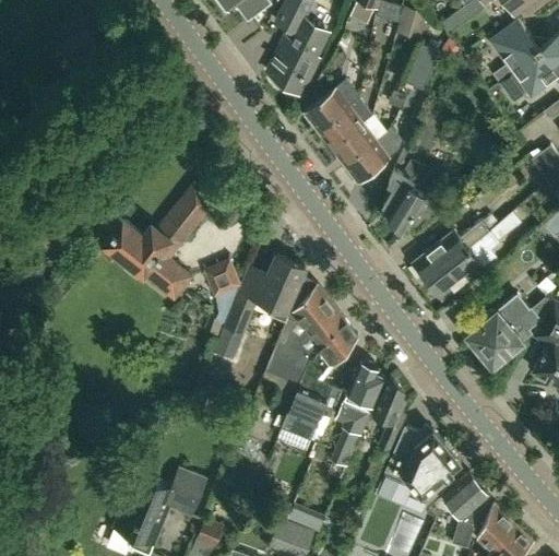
[(222,0),(229,10),(235,6),(247,22),(272,4),(268,0),(222,0)]
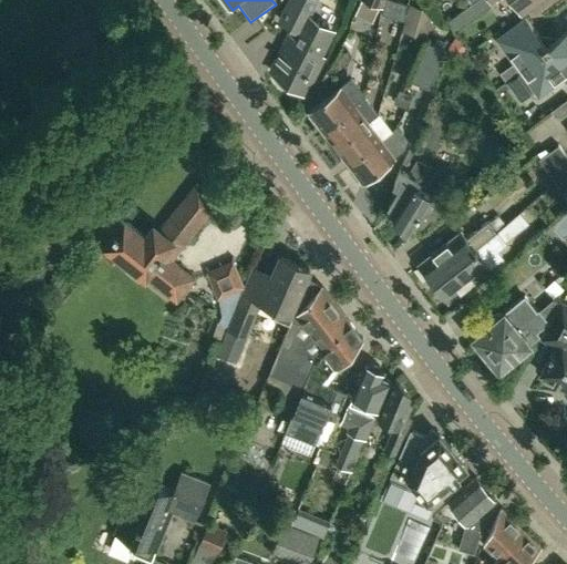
[(483,0),(472,8),(470,6),(445,23),(453,34),(490,7),(488,6),(484,0),(483,0)]
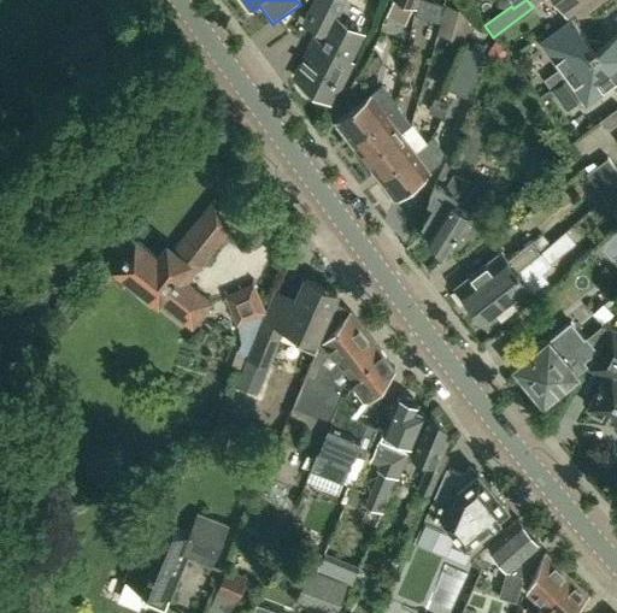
[(527,0),(532,6),(540,0),(552,0),(566,18),(591,0),(527,0)]
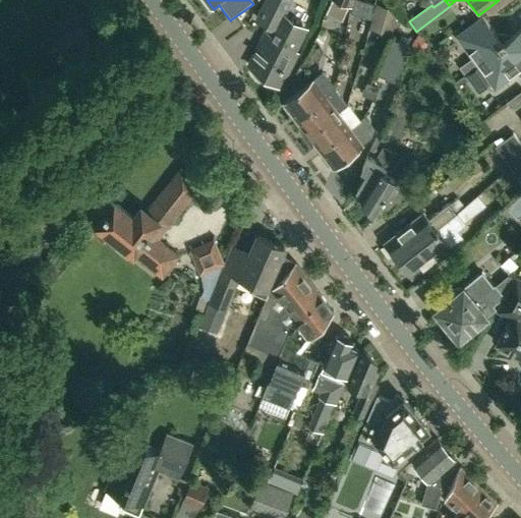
[(373,6),(355,1),(351,15),(369,20),(373,6)]
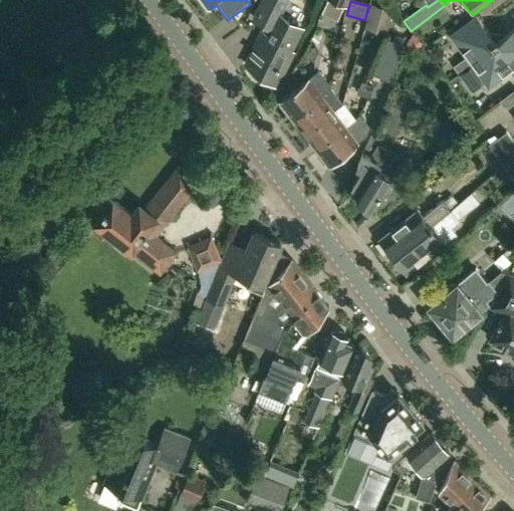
[(370,6),(364,30),(386,36),(393,12),(370,6)]
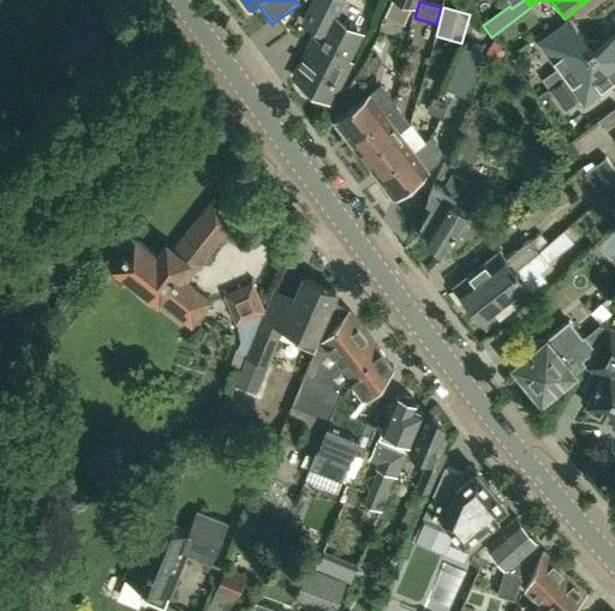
[(324,39),(321,45),(312,39),(292,79),(330,106),(351,65),(348,64),(364,36),(332,15),(329,12),(322,25),(317,34),(324,39)]
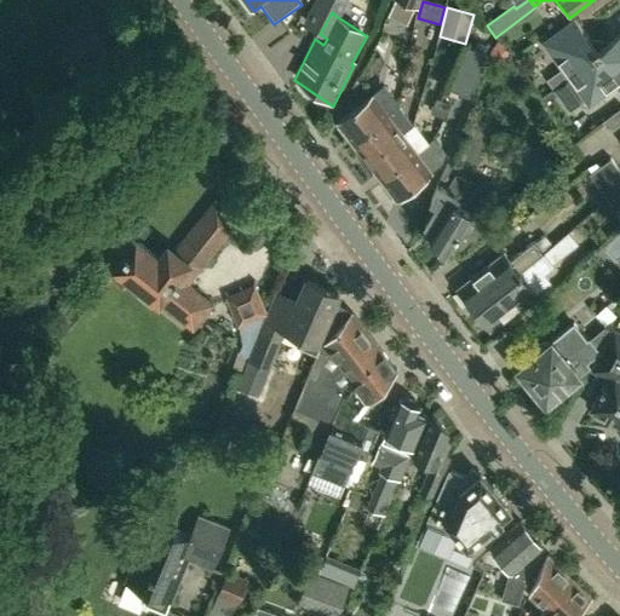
[(554,92),(558,88),(568,81),(564,76),(592,57),(592,50),(573,22),(541,46),(561,72),(546,82),(554,92)]
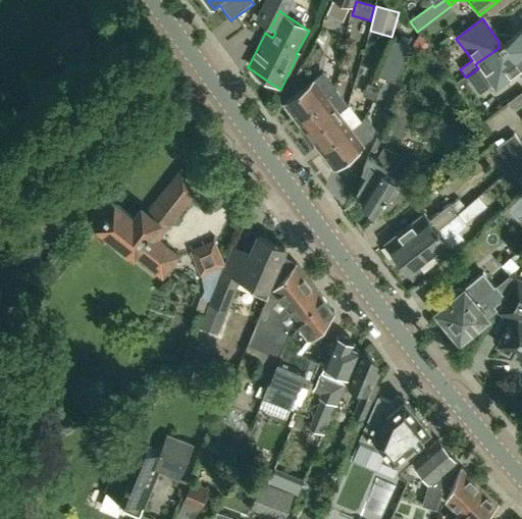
[(521,71),(518,74),(521,81),(521,30),(505,43),(505,49),(521,71)]
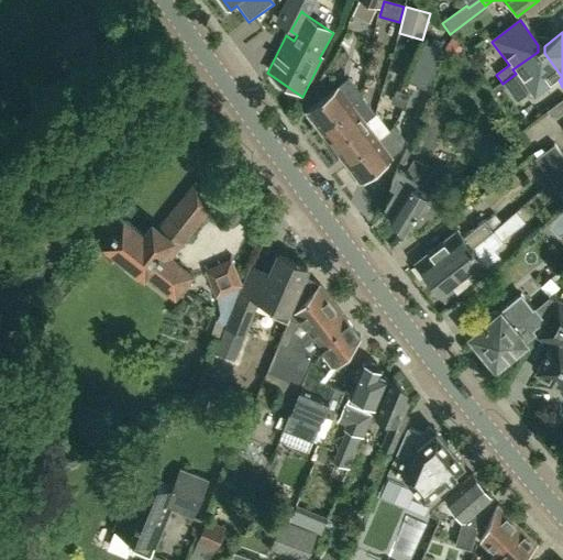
[(442,52),(424,44),(408,83),(427,89),(442,52)]
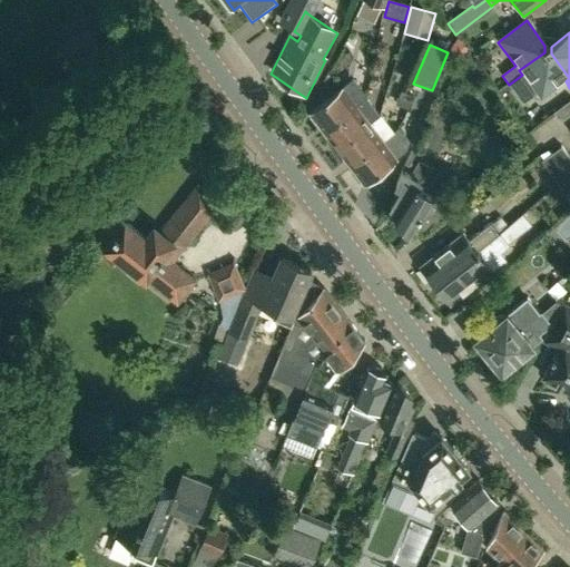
[(551,47),(544,46),(544,52),(519,70),(522,75),(513,81),(509,85),(523,105),(537,95),(541,100),(566,81),(569,78),(551,54),(551,47)]
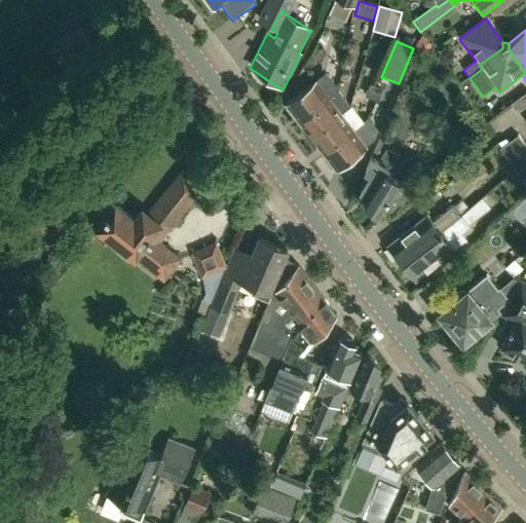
[(315,83),(306,89),(287,105),(298,121),(328,100),(339,90),(326,74),(315,83)]
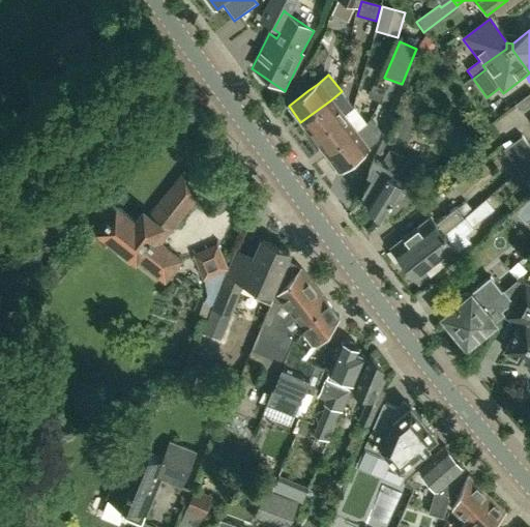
[(330,100),(300,122),(314,139),(343,117),(353,109),(341,93),(342,92),(342,91),(330,100)]
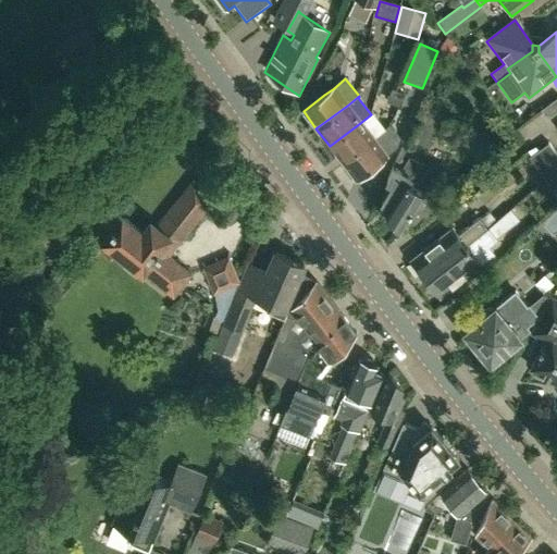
[(556,113),(556,99),(540,112),(546,121),(556,113)]
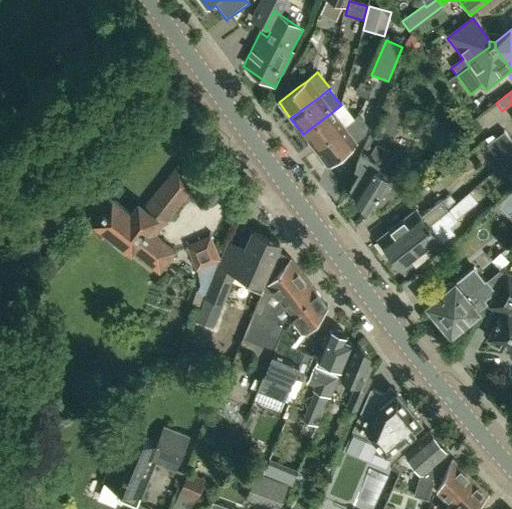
[(406,188),(387,176),(400,159),(385,149),(398,122),(394,120),(403,103),(387,95),(378,113),(361,153),(354,167),(360,170),(349,186),(355,193),(355,194),(352,203),(358,209),(367,208),(371,202),(382,208),(406,188)]
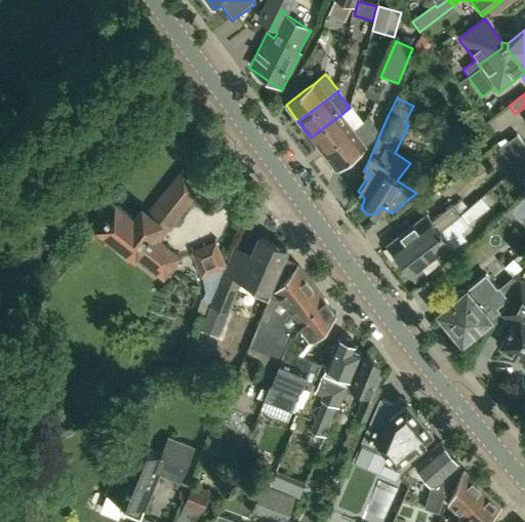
[(339,116),(311,137),(322,153),(362,122),(351,107),(350,108),(339,116)]
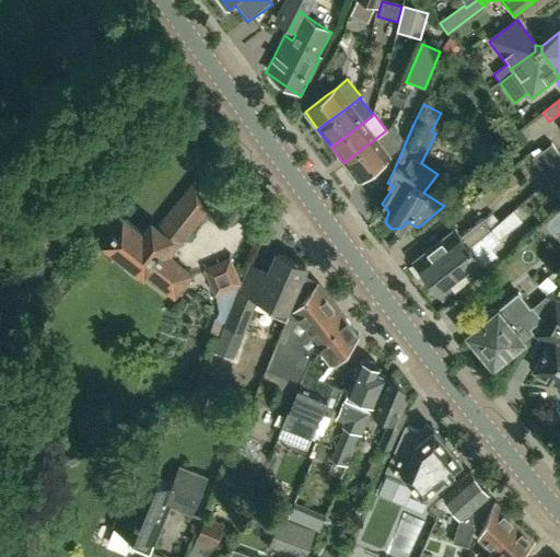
[(387,158),(388,157),(389,159),(399,150),(386,132),(387,131),(386,130),(343,163),(357,180),(386,158),(387,158)]
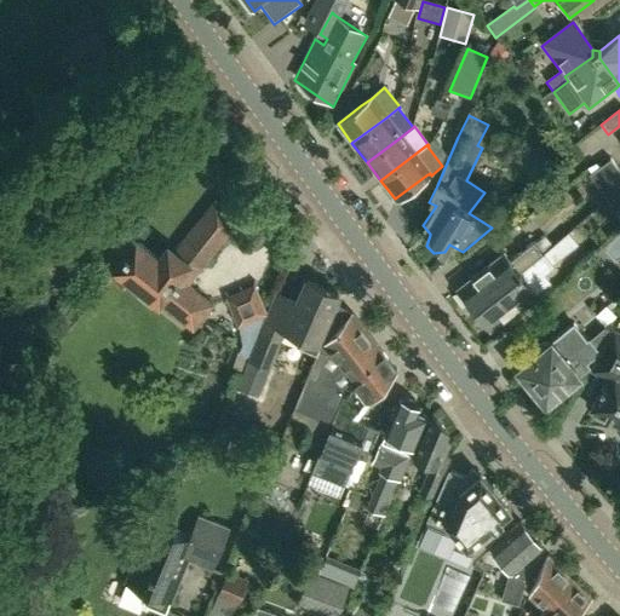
[(607,201),(619,190),(619,174),(610,162),(590,177),(607,201)]
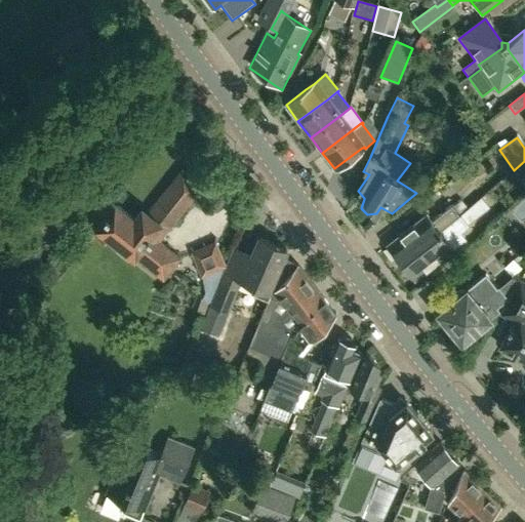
[(201,189),(180,172),(146,218),(139,214),(134,221),(108,199),(88,225),(120,248),(119,249),(130,258),(131,257),(134,259),(135,258),(163,281),(179,261),(158,244),(201,189)]
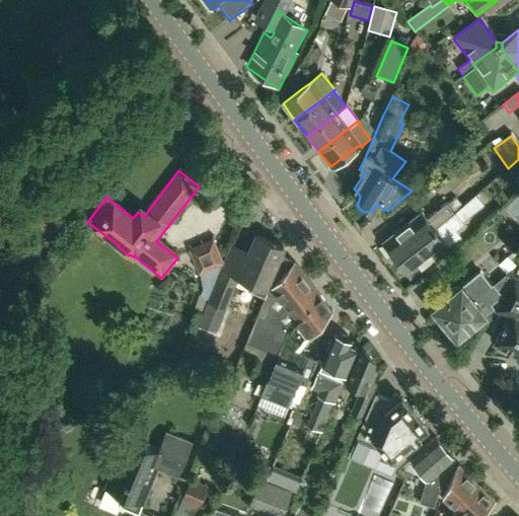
[(383,243),(397,260),(455,214),(463,208),(455,199),(446,206),(445,205),(426,219),(422,213),(383,243)]
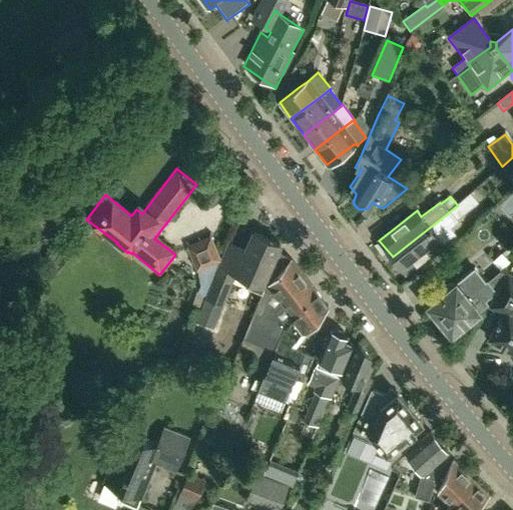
[(458,205),(450,211),(458,221),(468,213),(460,203),(458,205)]
